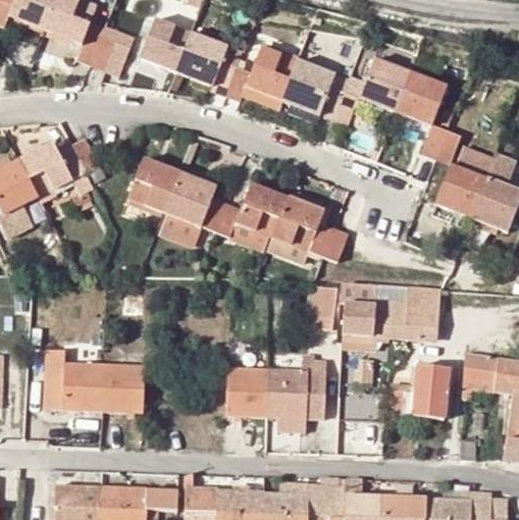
[(10,17),(16,0),(0,0),(0,23),(6,27),(10,17)]
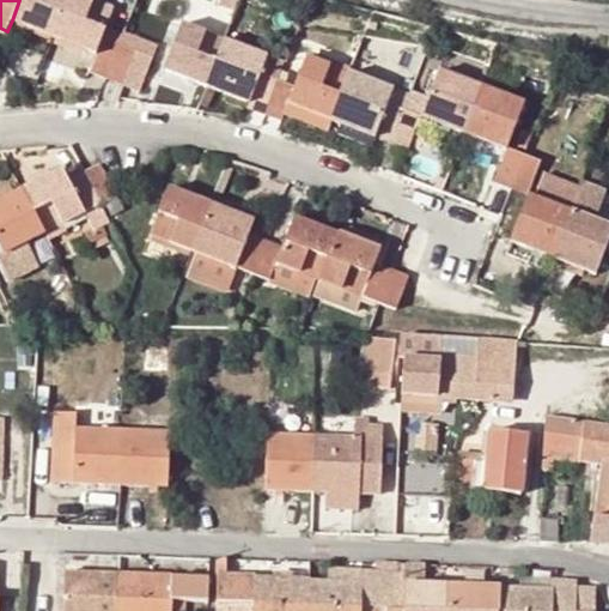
[(53,36),(67,0),(19,0),(12,20),(53,36)]
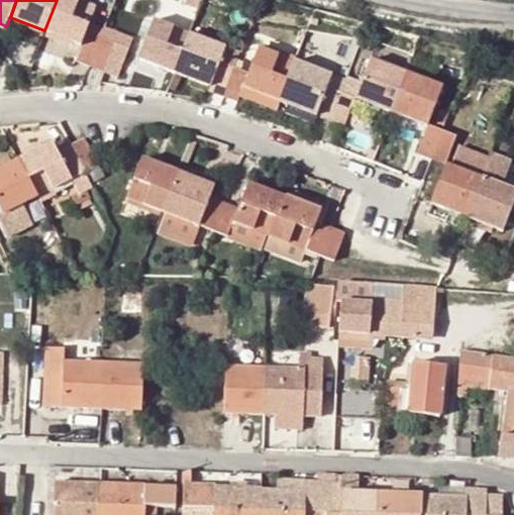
[(83,44),(89,31),(98,5),(84,0),(57,0),(44,30),(83,44)]
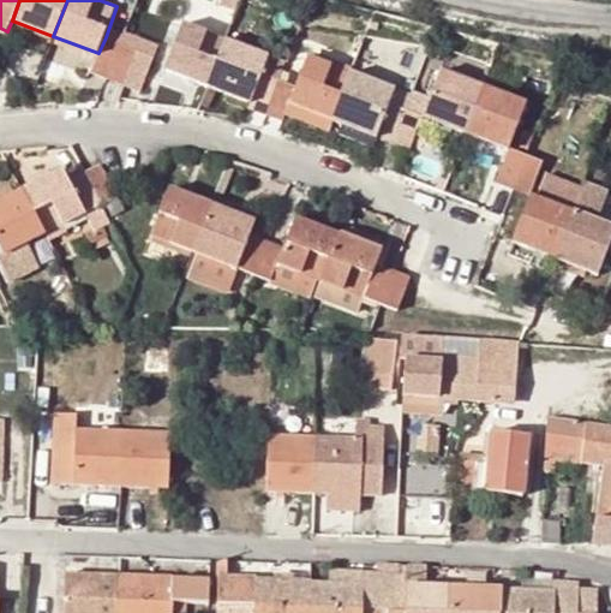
[(205,83),(223,36),(184,21),(166,67),(205,83)]
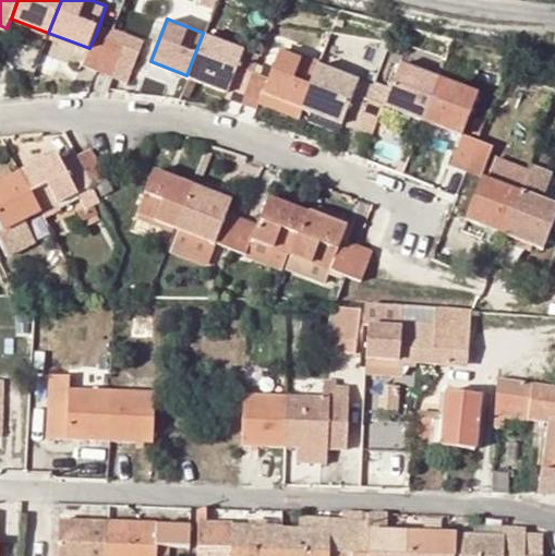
[(115,28),(110,39),(127,45),(131,47),(135,36),(115,28)]
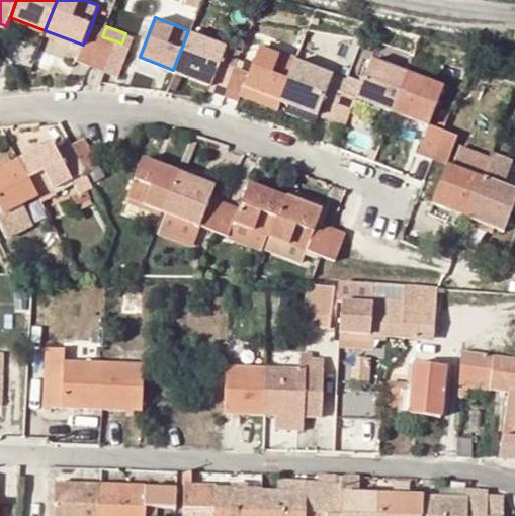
[(211,85),(221,61),(227,45),(188,30),(173,70),(211,85)]
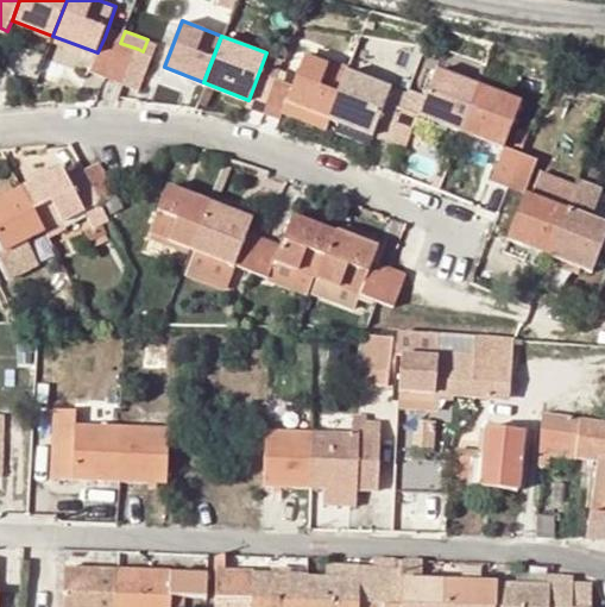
[(107,76),(120,43),(105,37),(98,52),(92,69),(107,76)]
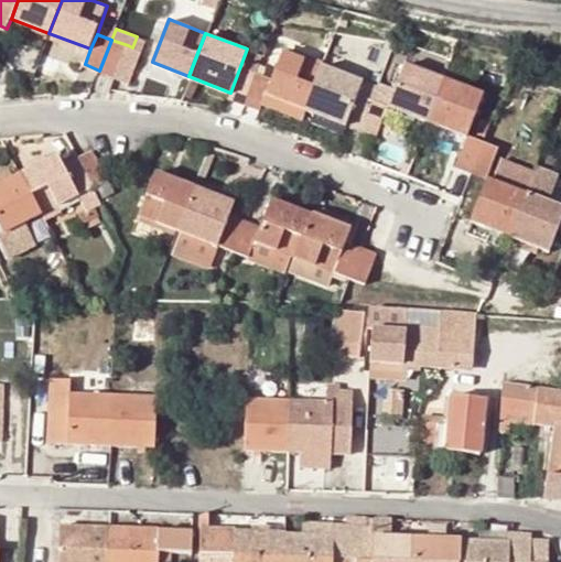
[(116,77),(128,45),(111,40),(99,71),(116,77)]
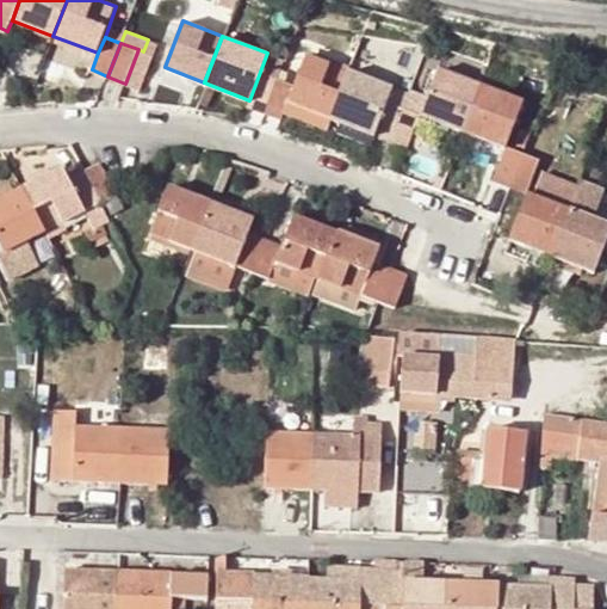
[(155,56),(143,51),(138,49),(125,84),(142,90),(155,56)]
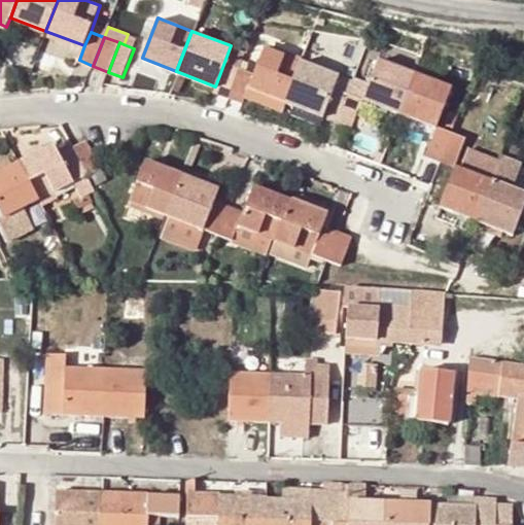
[(301,61),(264,46),(253,73),(247,86),(284,101),(301,61)]
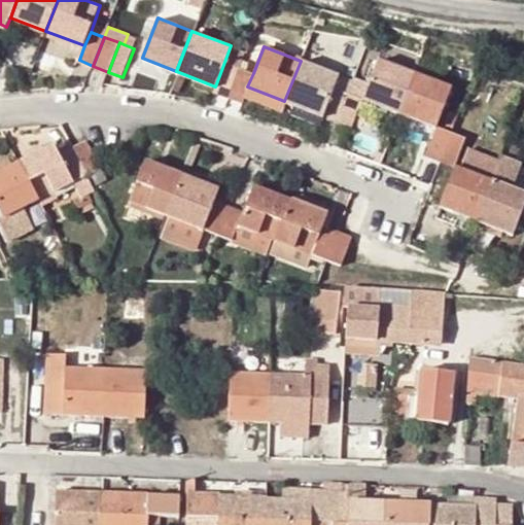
[(415,72),(378,58),(362,98),(399,112),(415,72)]
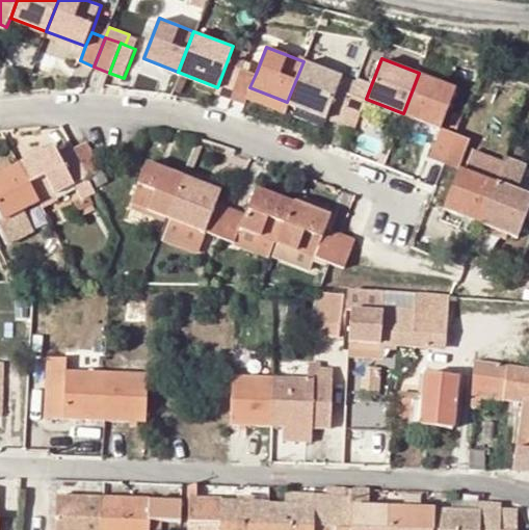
[(284,110),(294,114),(298,106),(324,116),(336,87),(340,76),(303,61),(287,102),(284,110)]
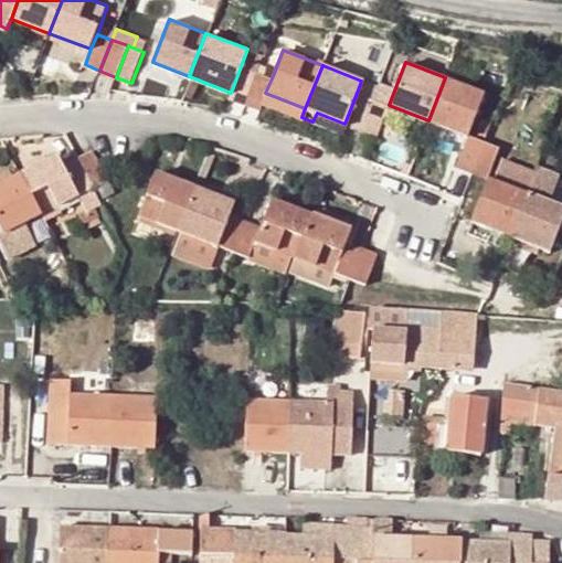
[(244,104),(256,73),(241,66),(231,93),(230,98),(244,104)]
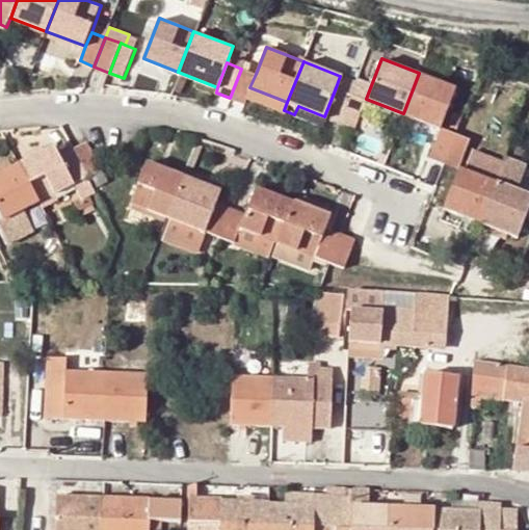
[(230,98),(243,103),(246,97),(249,87),(256,74),(241,69),(230,98)]
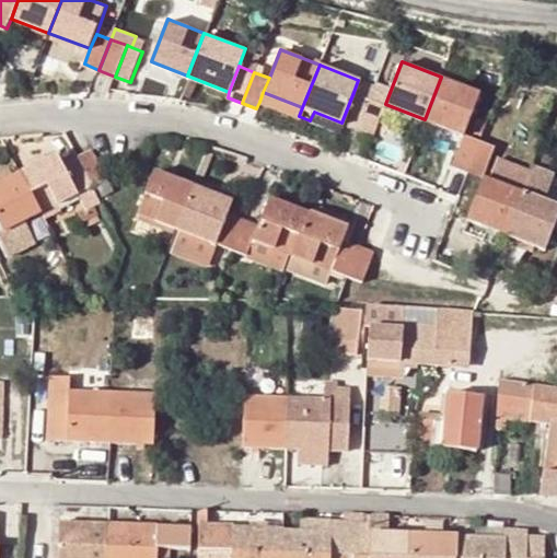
[(425,119),(464,134),(479,90),(441,77),(425,119)]
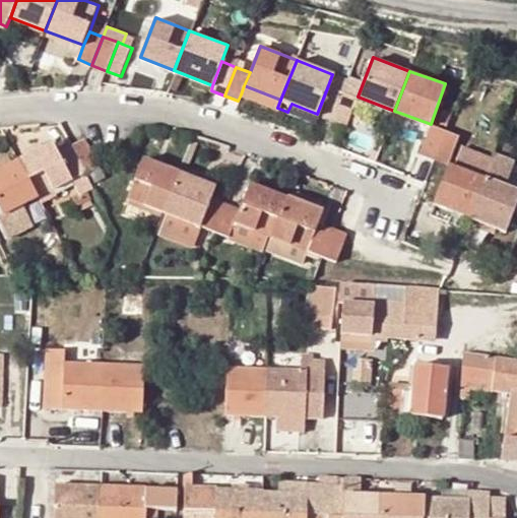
[(277,108),(280,100),(244,85),(241,94),(277,108)]
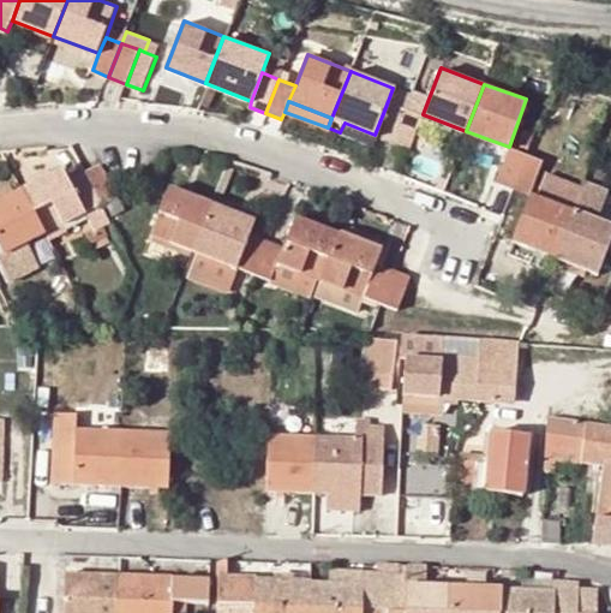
[(388,101),(375,135),(391,141),(405,107),(388,101)]
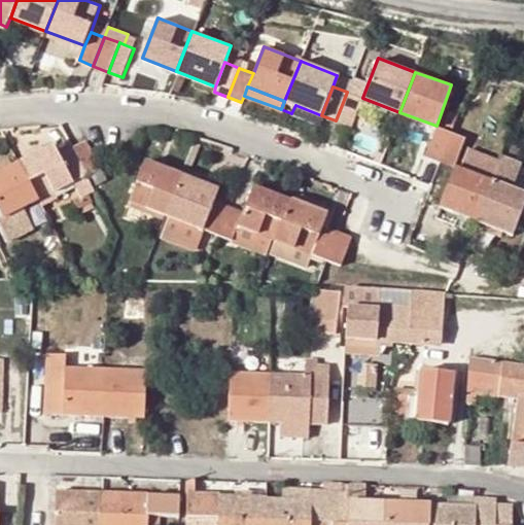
[(336,120),(351,127),(362,98),(347,92),(336,120)]
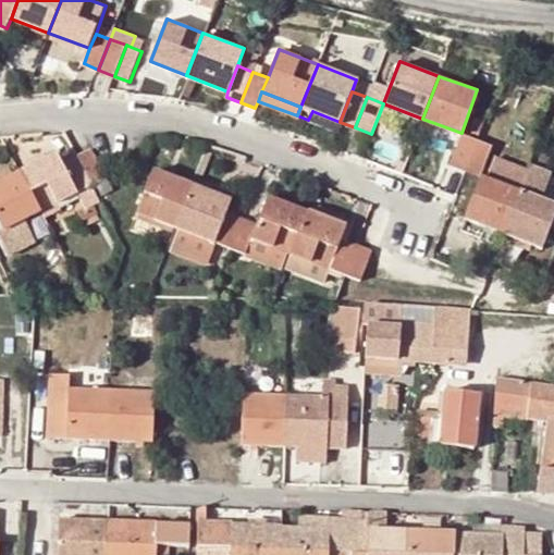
[(340,122),(312,111),(308,120),(336,131),(340,122)]
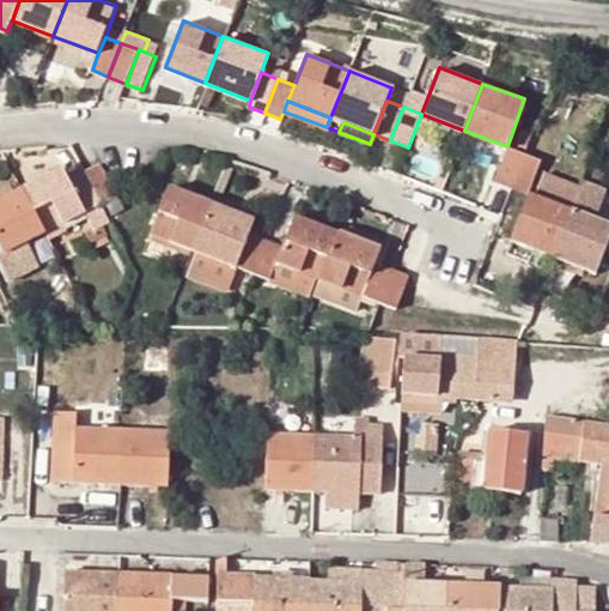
[(524,153),(507,146),(494,180),(510,185),(524,153)]
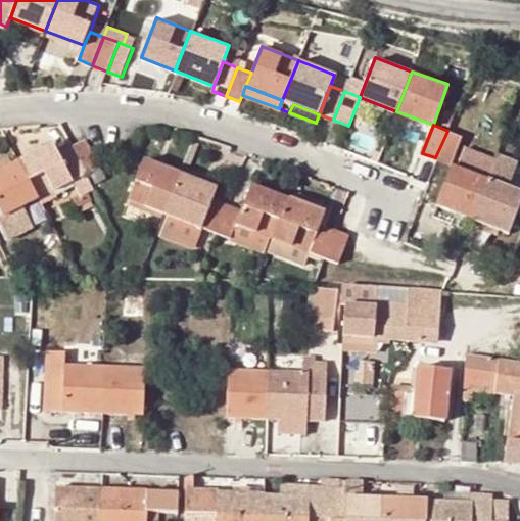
[(435,157),(438,158),(451,163),(462,137),(447,131),(435,157)]
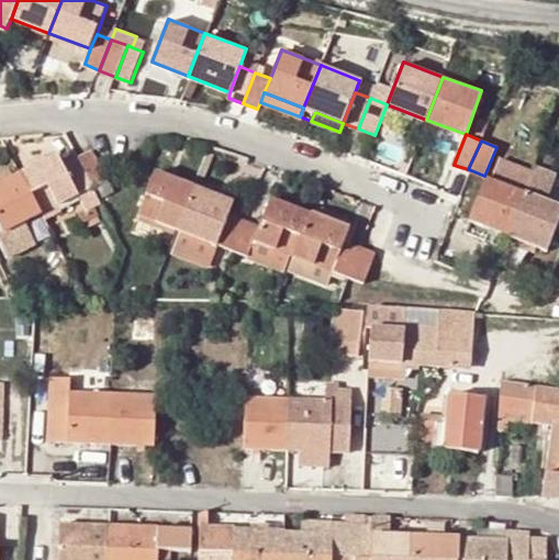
[(98,157),(93,150),(79,157),(94,187),(109,179),(98,157)]
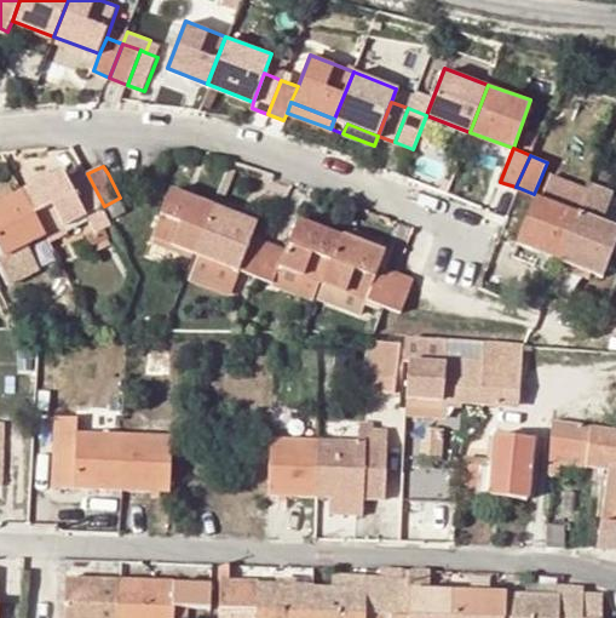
[(34,186),(53,175),(50,167),(30,177),(34,186)]
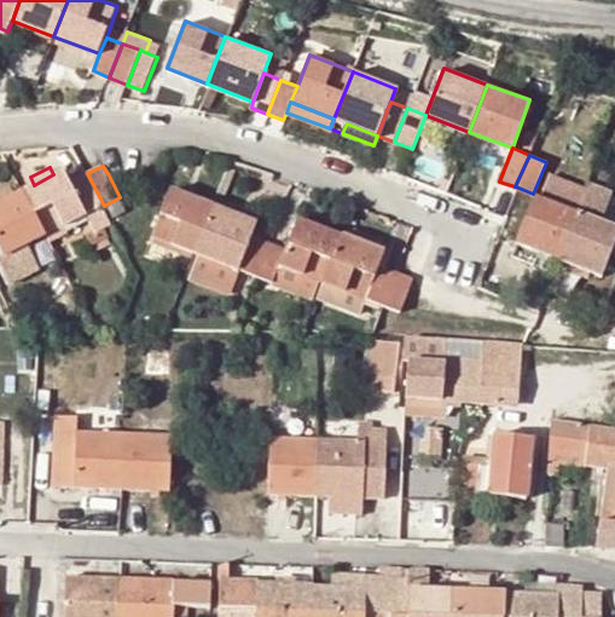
[(53,174),(34,185),(23,191),(46,237),(88,214),(71,182),(65,168),(53,174)]
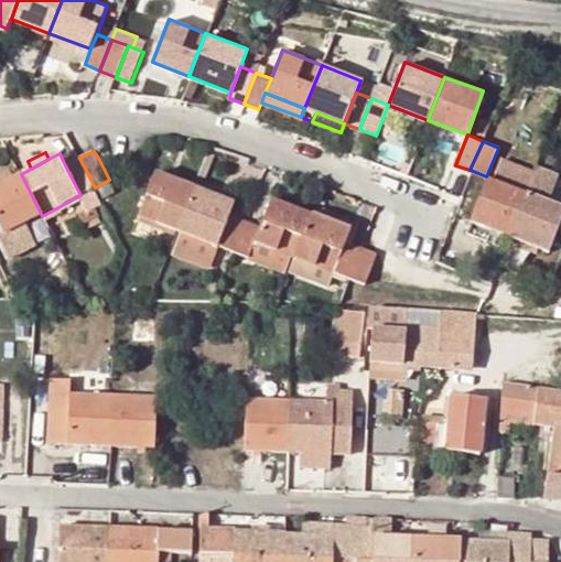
[(65,165),(81,195),(95,187),(79,158),(65,165)]
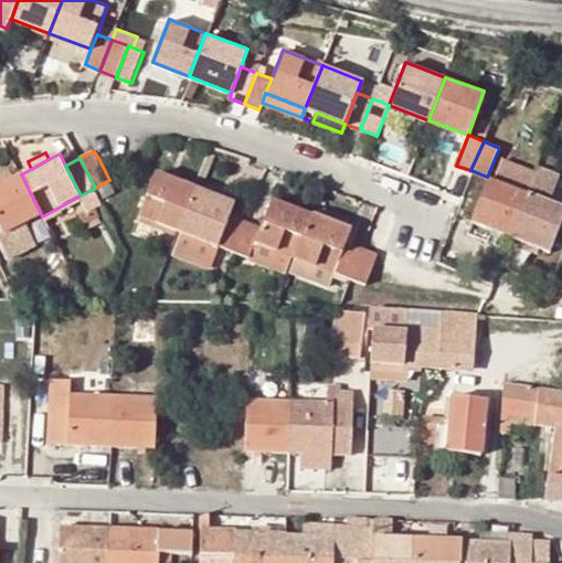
[(156,171),(140,214),(179,229),(195,187),(156,171)]
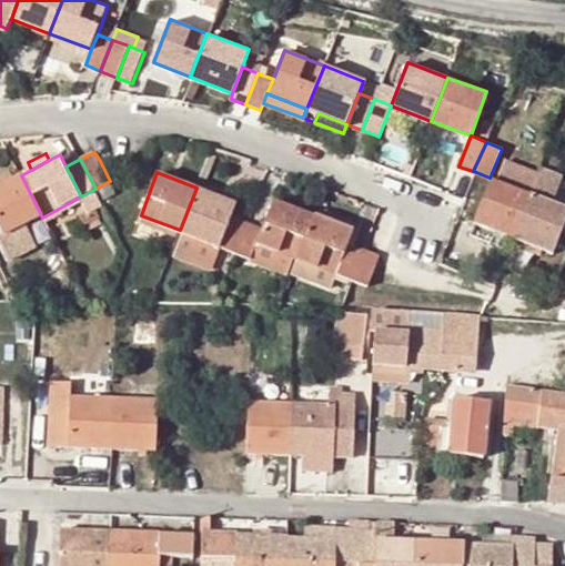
[(528,192),(564,206),(564,183),(536,172),(528,192)]
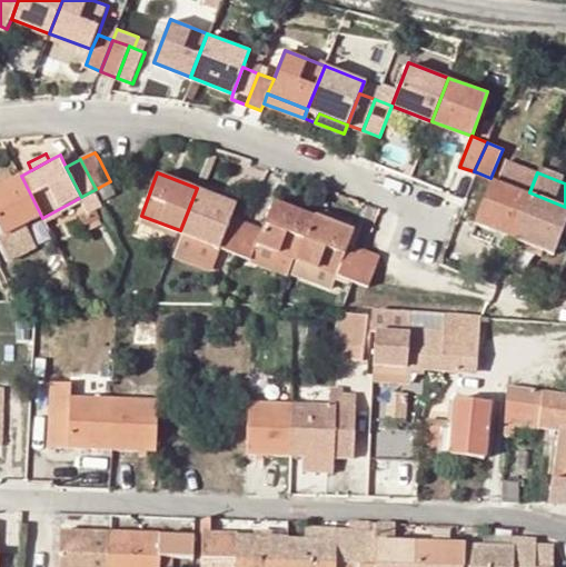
[(0,186),(0,222),(8,237),(42,218),(21,176),(0,186)]
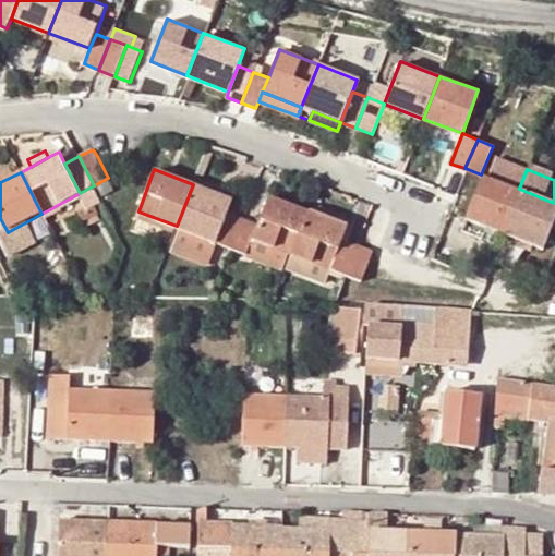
[(504,232),(519,189),(481,174),(465,218),(504,232)]
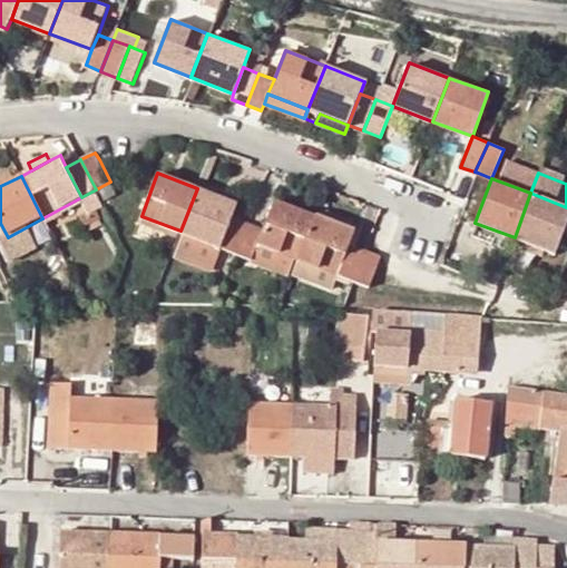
[(197,188),(181,231),(221,246),(232,216),(236,203),(197,188)]
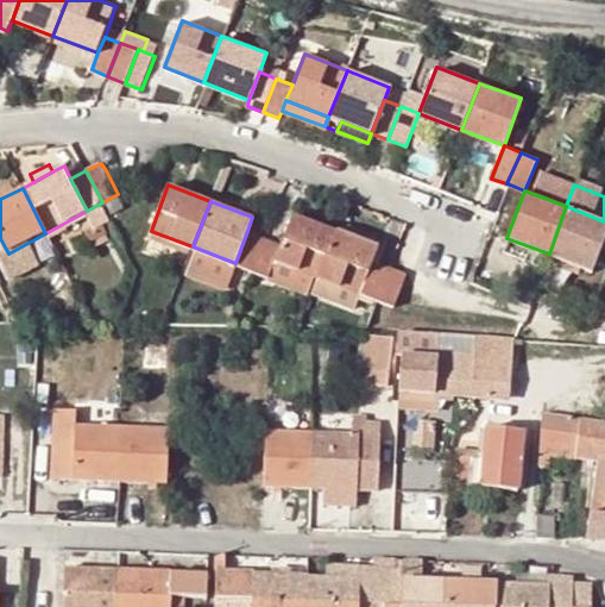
[(111,219),(102,202),(87,211),(94,226),(87,230),(92,239),(107,231),(104,223),(111,219)]
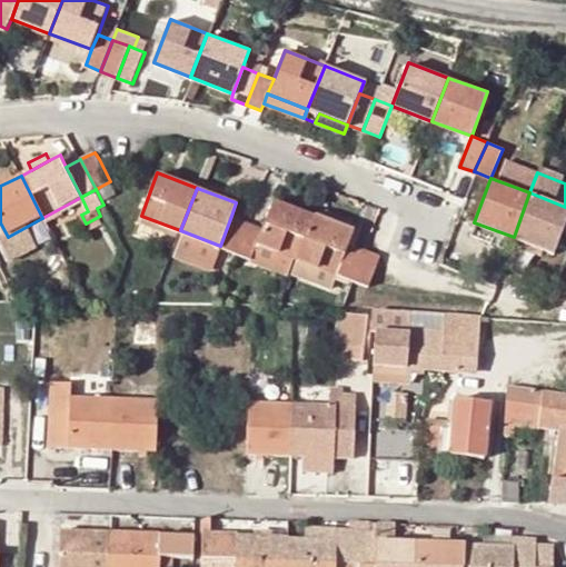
[(552,251),(565,217),(565,207),(529,192),(514,237),(552,251)]
